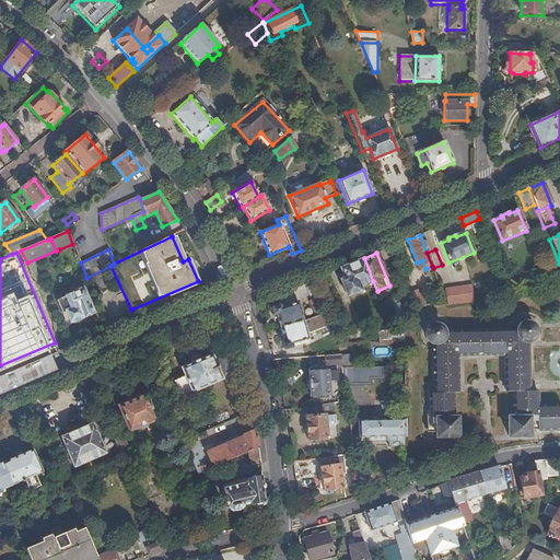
[(364,258),(340,269),(345,279),(341,280),(348,295),(360,291),(359,287),(373,281),(364,258)]
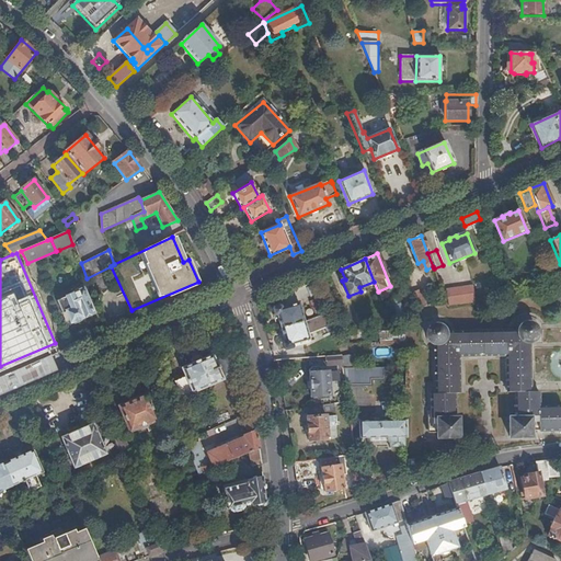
[(560,289),(560,272),(545,278),(549,292),(560,289)]
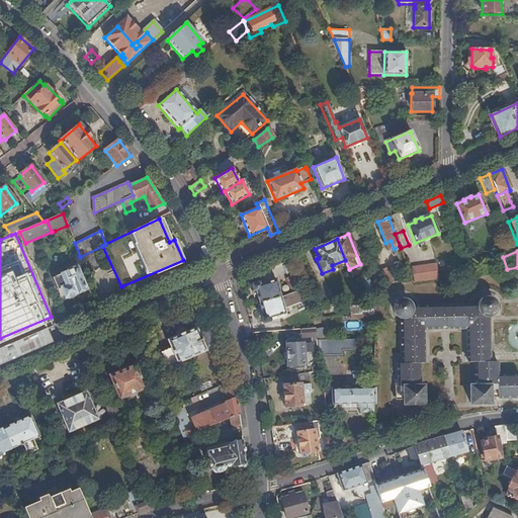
[(412,267),(415,282),(440,278),(437,263),(412,267)]
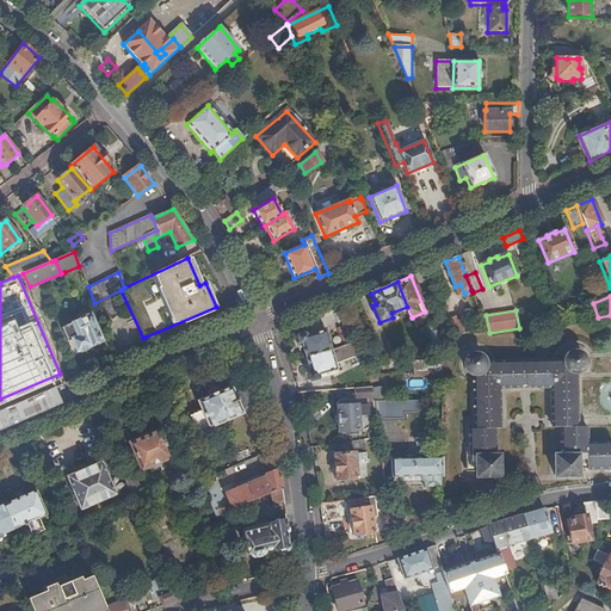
[(457,315),(449,319),(456,337),(466,333),(457,315)]
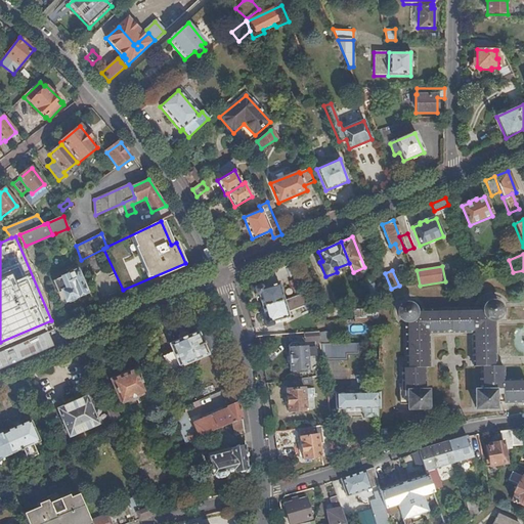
[(76,301),(77,297),(87,293),(78,271),(52,281),(57,294),(62,293),(66,301),(68,301),(69,302),(71,303),(76,301)]
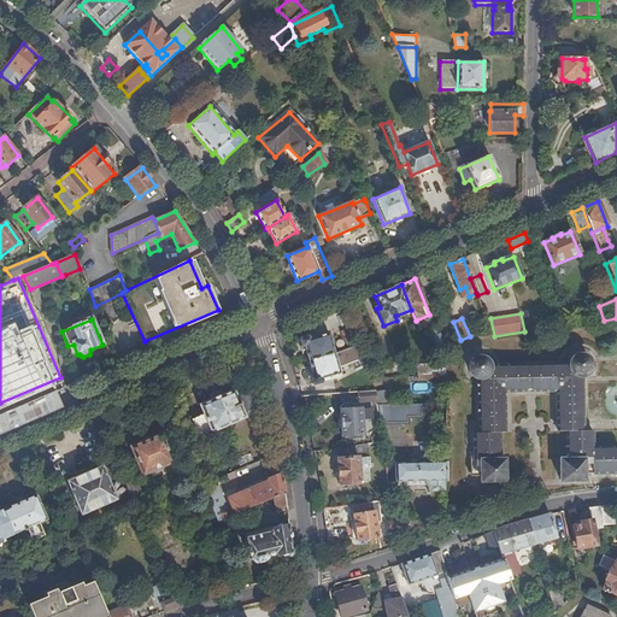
[(358,345),(352,329),(342,333),(348,348),(358,345)]
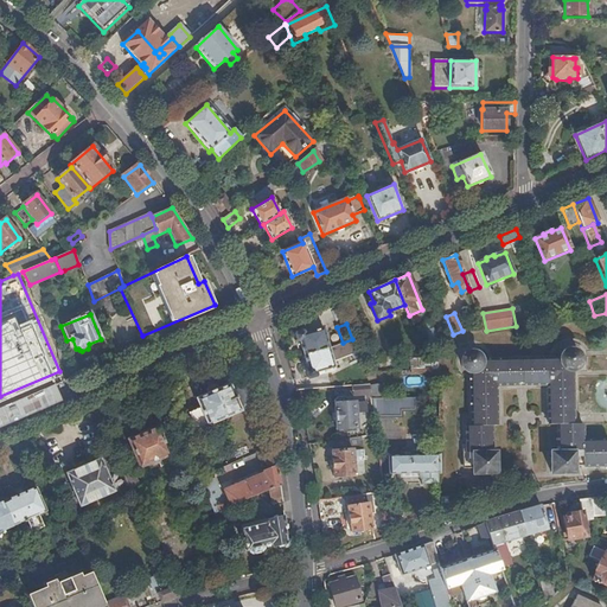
[(299,340),(302,355),(330,347),(323,327),(305,333),(304,332),(294,334),(296,342),(299,340)]
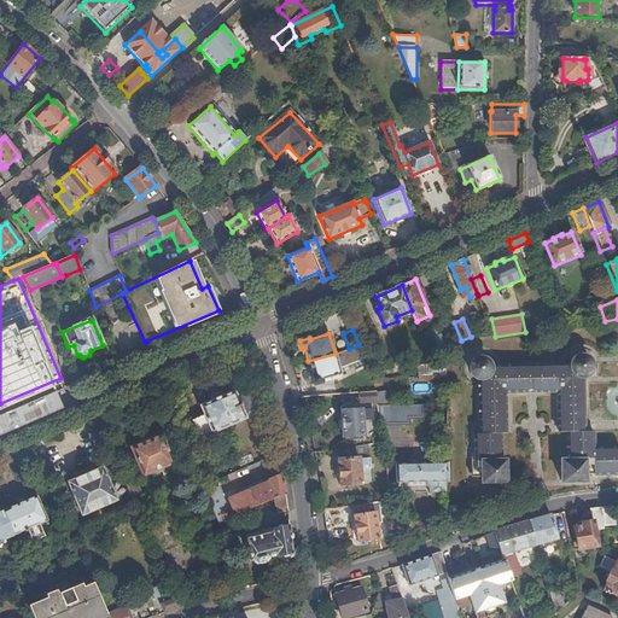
[(432,338),(437,351),(445,348),(441,336),(432,338)]
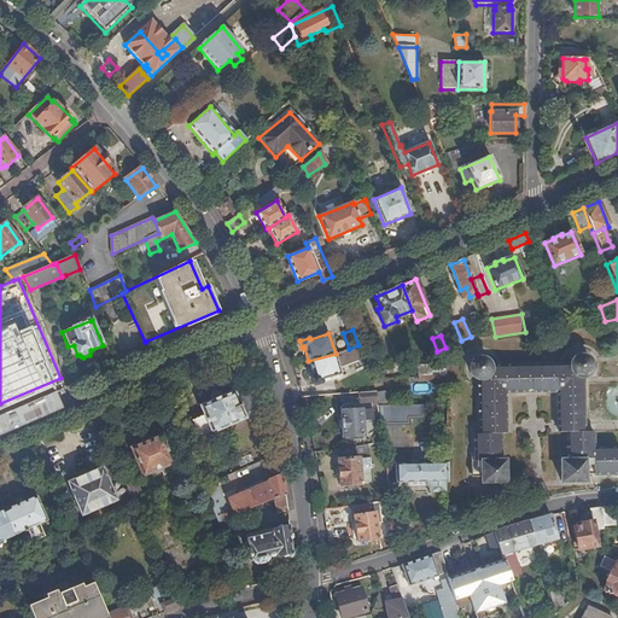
[(336,354),(308,361),(313,375),(310,377),(313,385),(322,383),(322,380),(340,374),(339,369),(365,359),(359,345),(349,349),(336,354)]
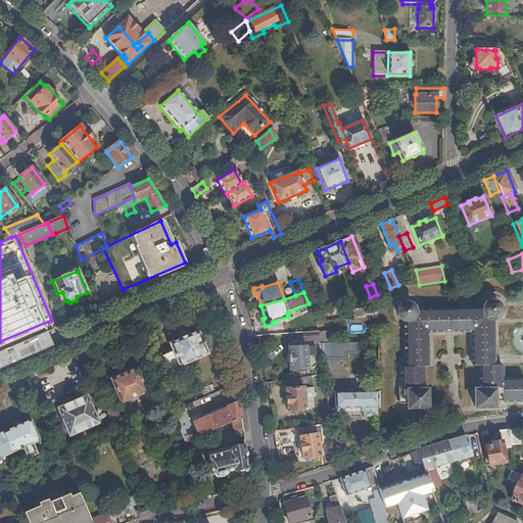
[(454,311),(455,323),(492,323),(492,320),(496,320),(501,317),(504,312),(504,307),(502,303),(498,300),(493,298),(489,299),(485,300),(482,305),(482,311),(454,311)]
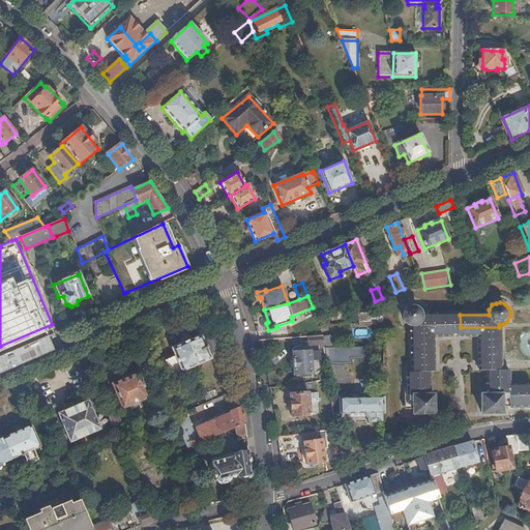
[(450,327),(450,316),(423,316),(421,311),(418,306),(415,304),(410,304),(405,306),(402,311),(401,315),(402,319),(405,323),(407,325),(411,326),(411,328),(450,327)]
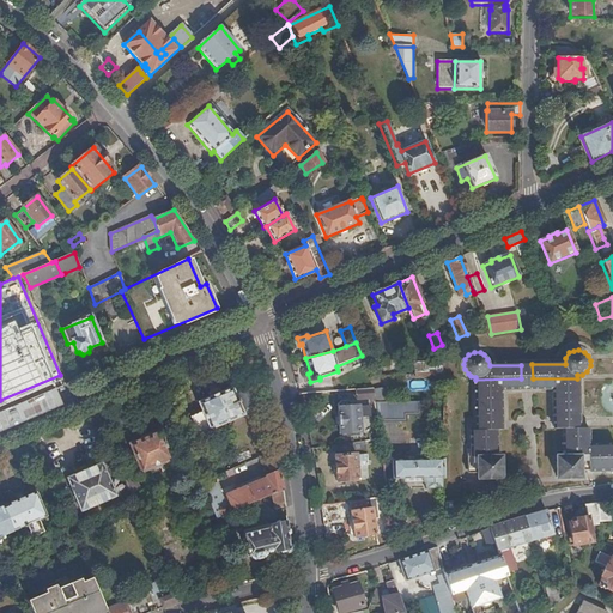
[(439,374),(438,362),(431,362),(431,360),(416,360),(416,375),(439,374)]
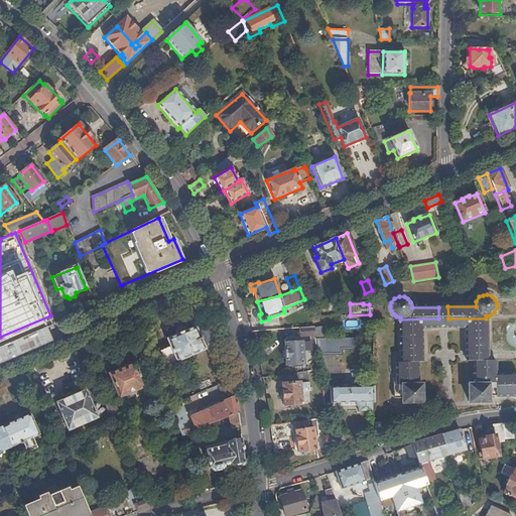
[(439,329),(447,329),(448,318),(447,306),(438,307),(438,318),(439,329)]
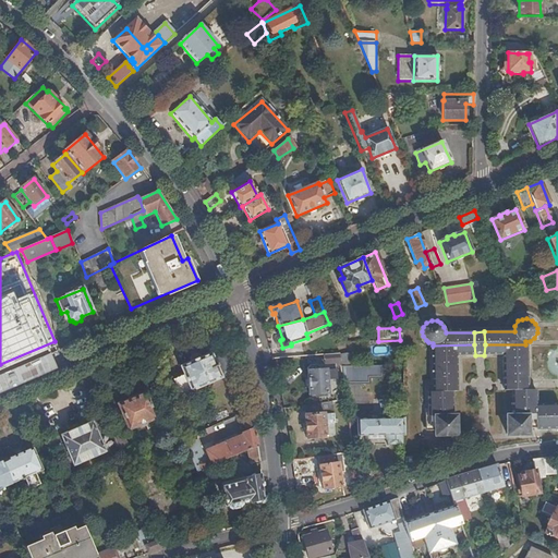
[(457,355),(475,355),(474,344),(433,346),(433,383),(457,383),(457,355)]
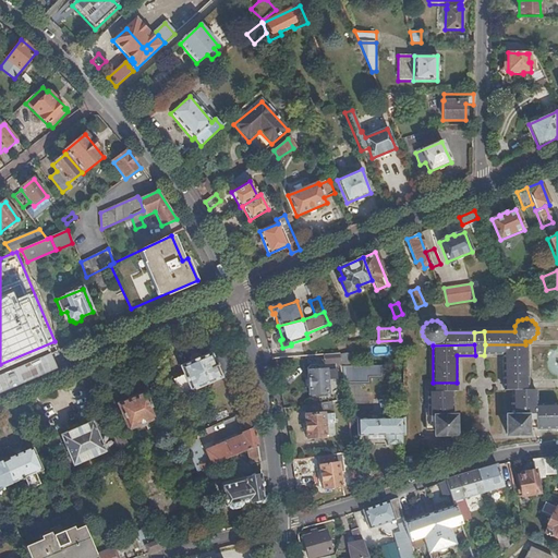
[(485,344),(484,355),(504,354),(505,381),(528,380),(525,344),(485,344)]
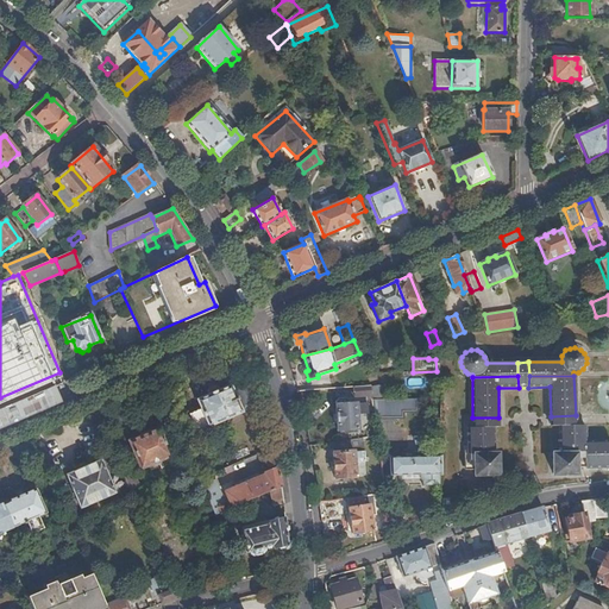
[(207,421),(209,428),(243,414),(242,412),(257,406),(246,381),(231,388),(231,387),(196,400),(201,409),(188,415),(194,427),(207,421)]
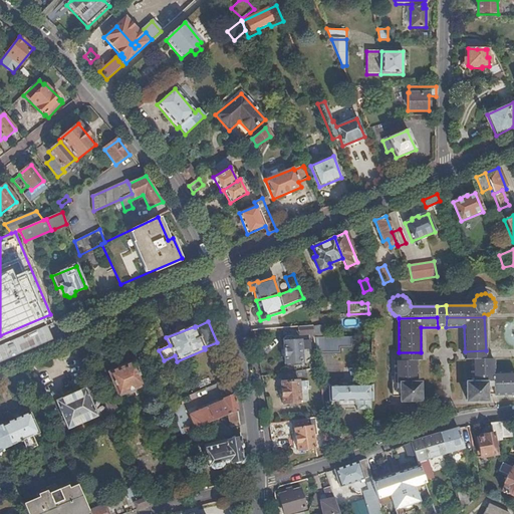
[(314,326),(299,327),(299,334),(315,334),(314,326)]
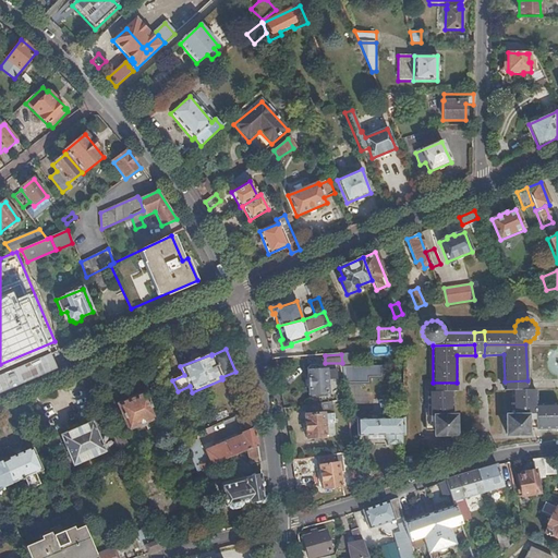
[(161,372),(156,358),(149,361),(155,374),(161,372)]
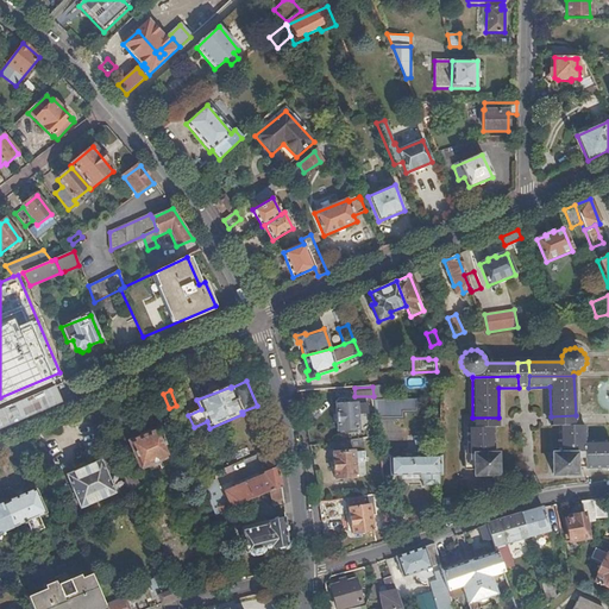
[(357,403),(349,403),(349,400),(346,399),(337,399),(336,401),(338,431),(358,429),(357,403)]
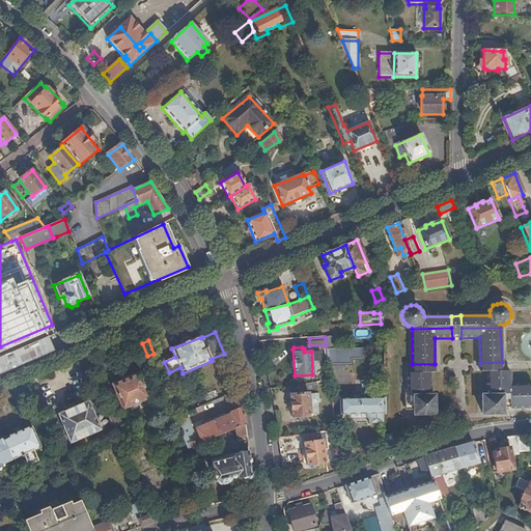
[(363,358),(363,348),(328,350),(328,366),(352,365),(351,359),(363,358)]
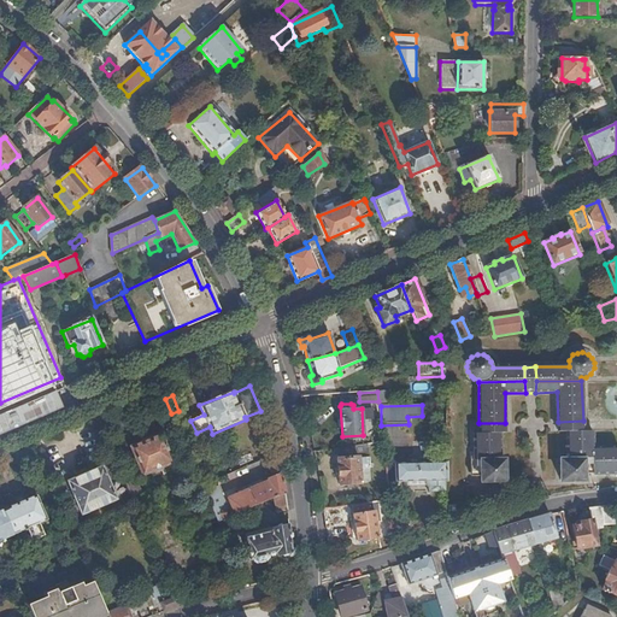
[(583,421),(558,422),(558,432),(566,432),(583,432),(583,421)]
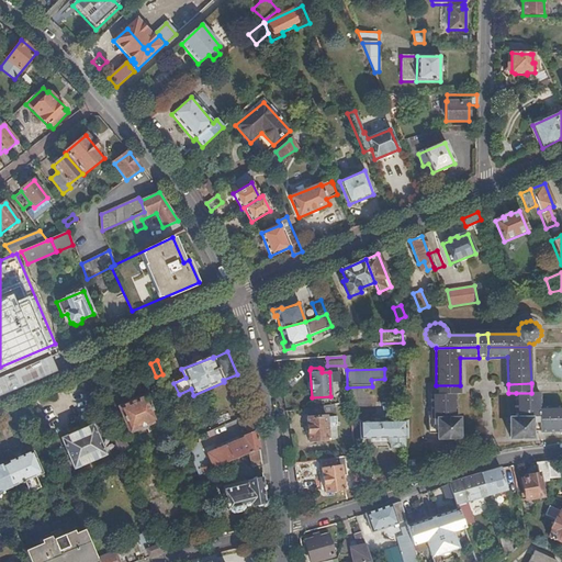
[(460,394),(460,385),(436,385),(436,395),(454,394),(460,394)]
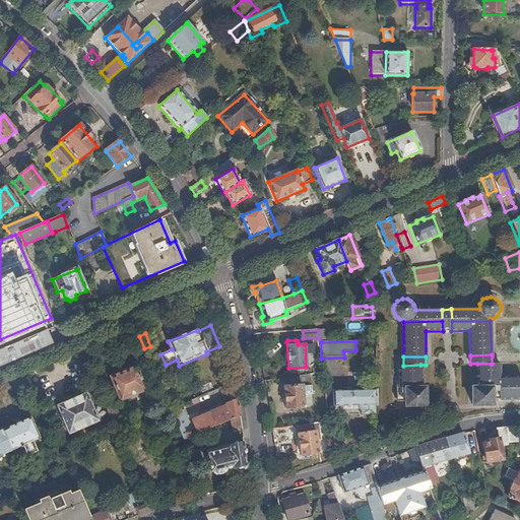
[(330,370),(339,371),(341,361),(331,360),(330,370)]
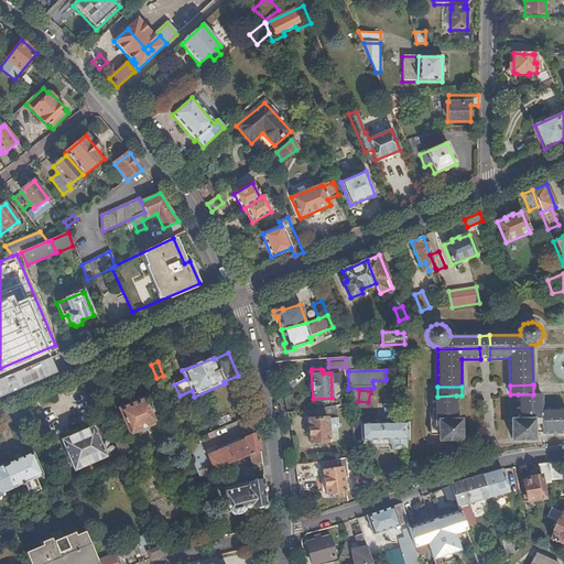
[(542,394),(533,394),(518,394),(519,420),(511,420),(512,440),(534,438),(534,434),(533,419),(542,419),(542,434),(563,433),(563,409),(542,410),(542,394)]
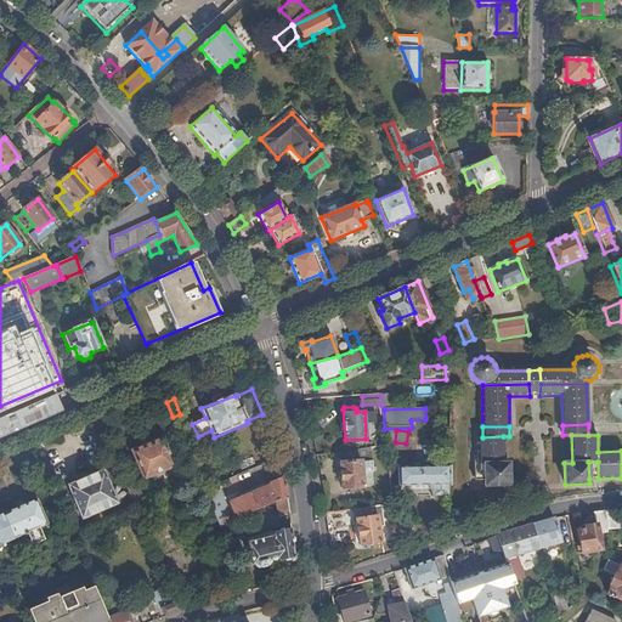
[(503,436),(482,437),(478,437),(478,465),(482,465),(482,476),(482,481),(482,486),(507,486),(507,464),(503,464),(503,436)]
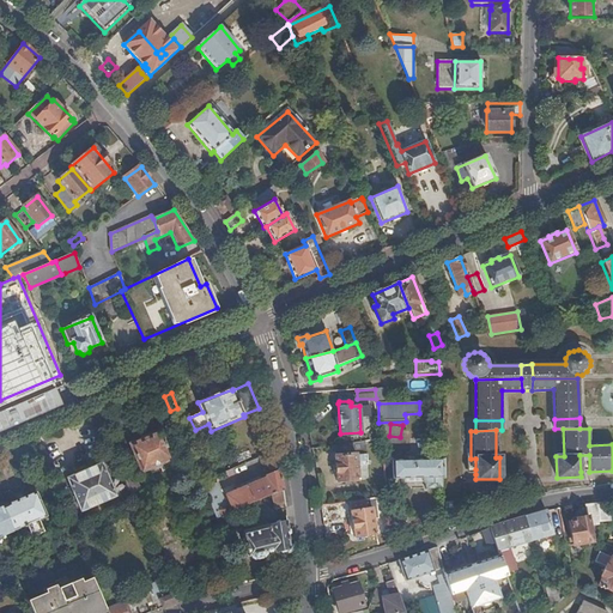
[(171,460),(159,434),(131,445),(141,472),(171,460)]
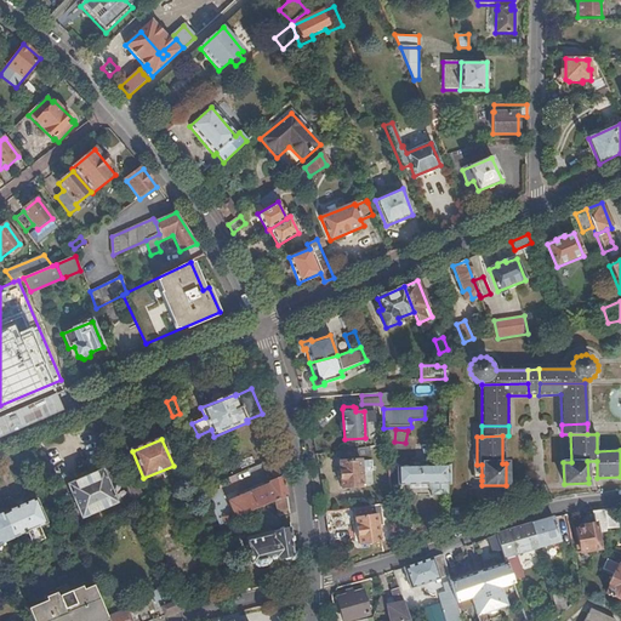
[(371,448),(339,453),(342,486),(365,485),(364,471),(363,462),(372,461),(371,448)]
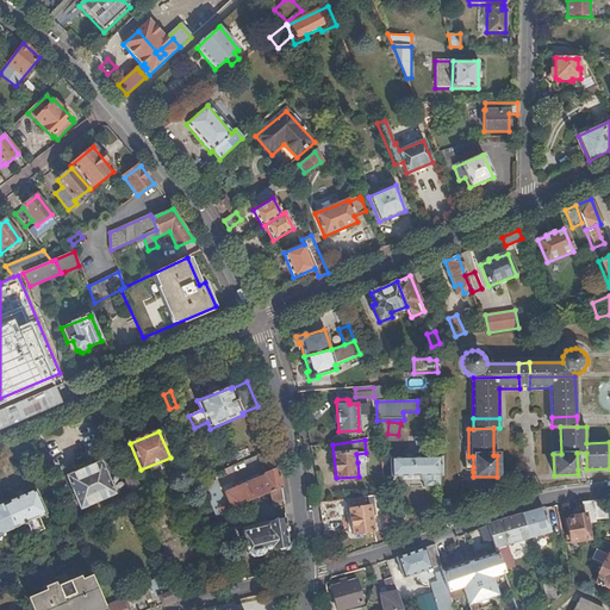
[(367,462),(366,453),(356,454),(358,462),(367,462)]
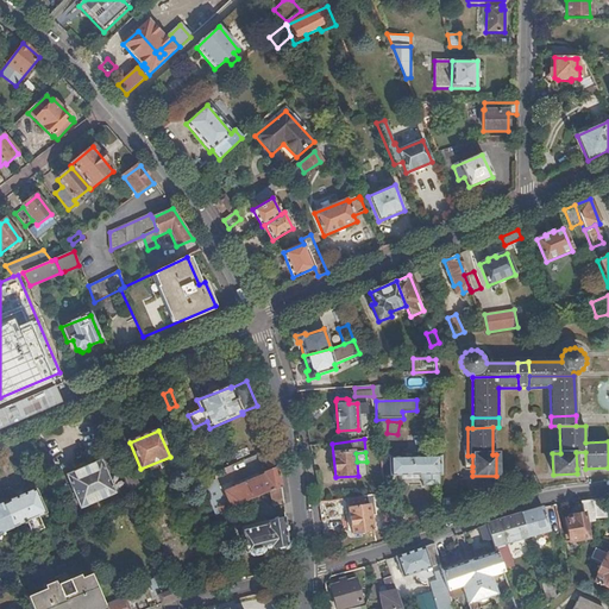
[(391,476),(440,475),(441,456),(412,456),(412,453),(405,453),(405,457),(390,457),(391,476)]
